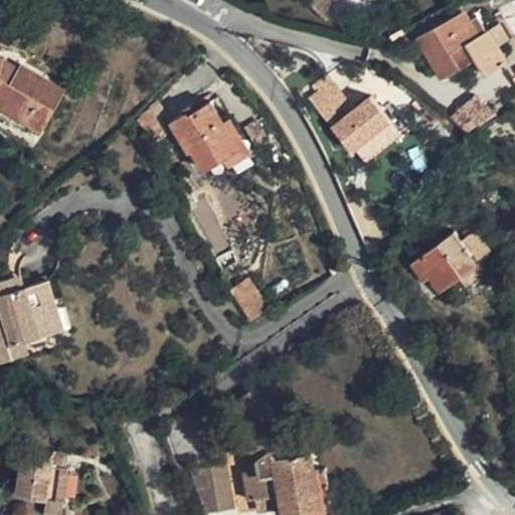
[(313,0),(310,3),(328,19),(339,5),(333,0),(313,0)]
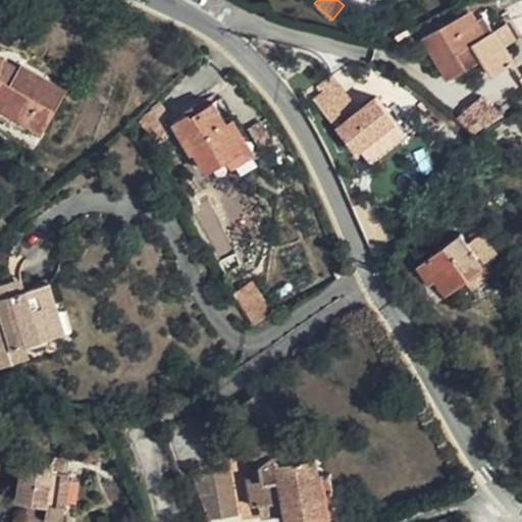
[(515,62),(506,46),(496,30),(484,36),(468,9),(421,37),(446,79),(481,57),(492,75),(515,62)]
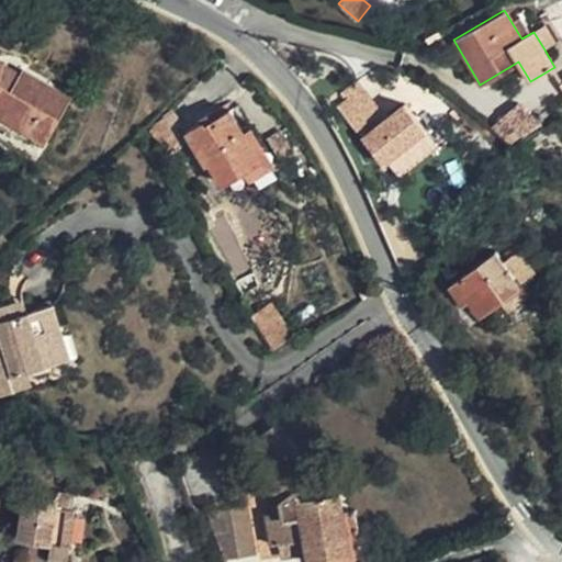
[(534,32),(544,49),(557,42),(546,24),(534,32)]
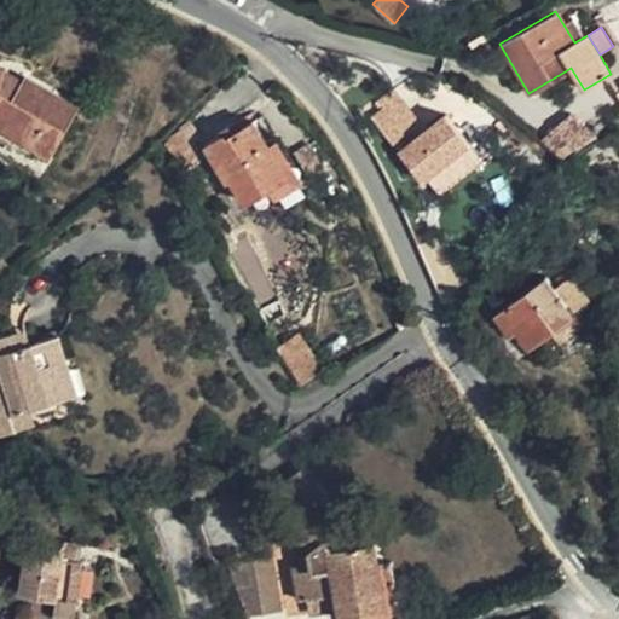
[(0,67),(0,129),(35,149),(42,134),(58,143),(80,105),(25,75),(23,81),(5,71),(6,69),(0,67)]
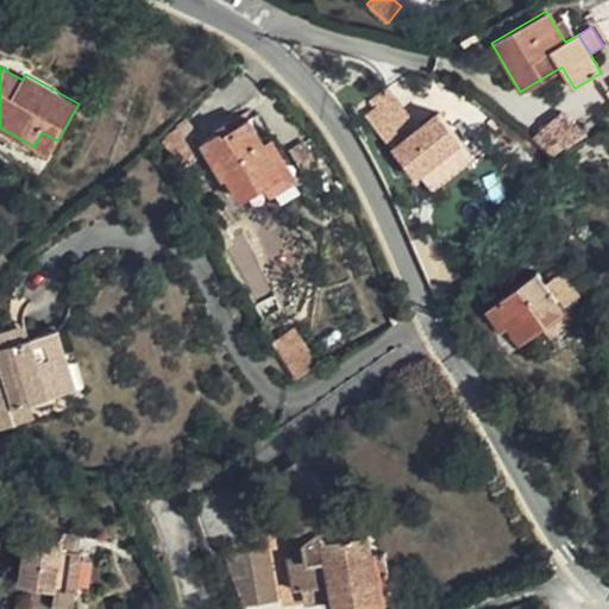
[(389,148),(418,125),(389,90),(360,113),(389,148)]
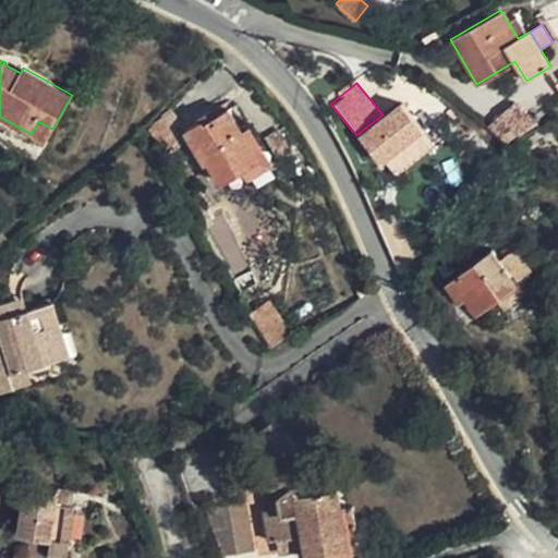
[(389,181),(434,148),(402,104),(358,136),(389,181)]
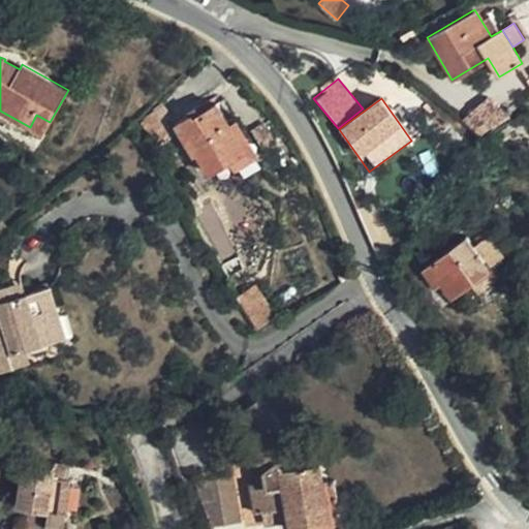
[(463,116),(476,138),(506,120),(493,98),(463,116)]
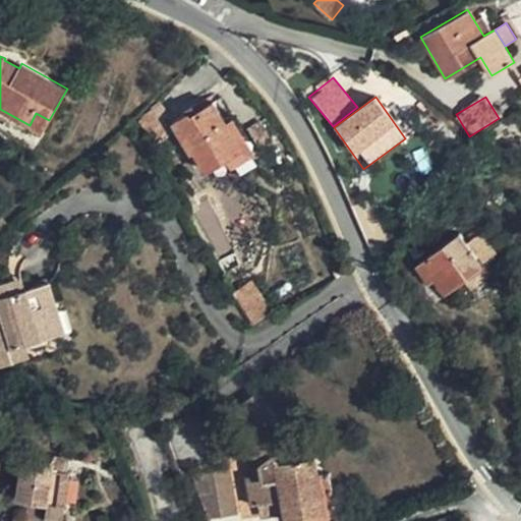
[(214,101),(197,112),(191,115),(189,113),(173,122),(191,153),(194,152),(208,172),(227,159),(243,149),(227,121),(214,101)]
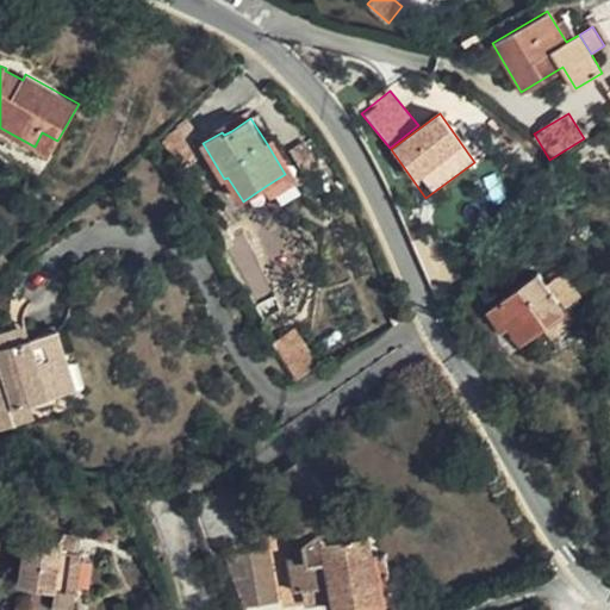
[(160,139),(175,157),(193,145),(191,142),(195,138),(184,122),(160,139)]
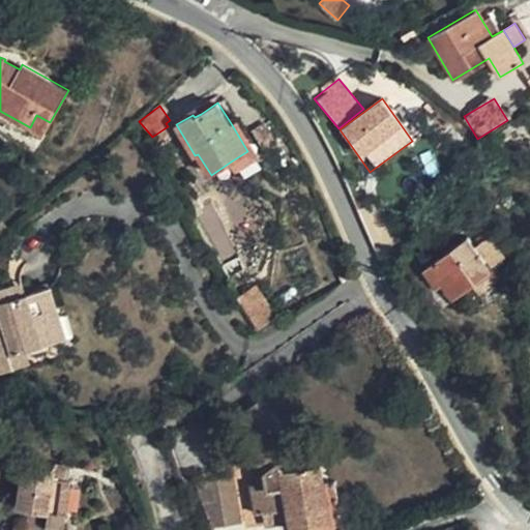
[(195,117),(201,114),(197,107),(190,110),(193,115),(195,117)]
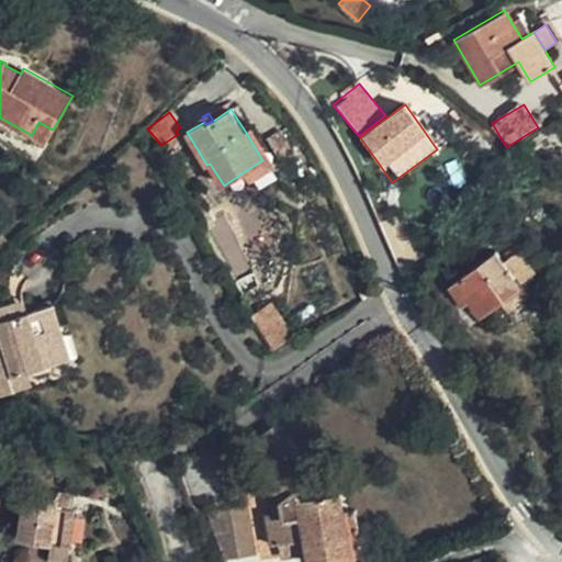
[(46,143),(53,130),(38,122),(32,135),(46,143)]
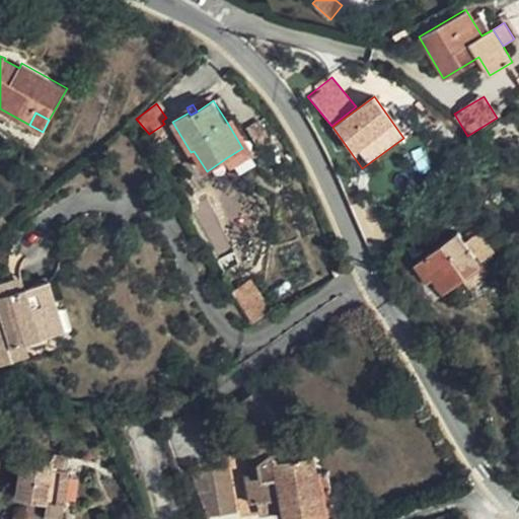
[(242,148),(250,143),(234,116),(226,121),(242,148)]
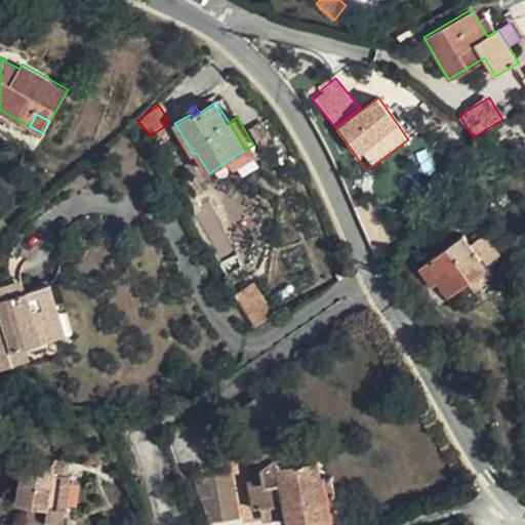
[(250,127),(261,145),(274,138),(263,120),(250,127)]
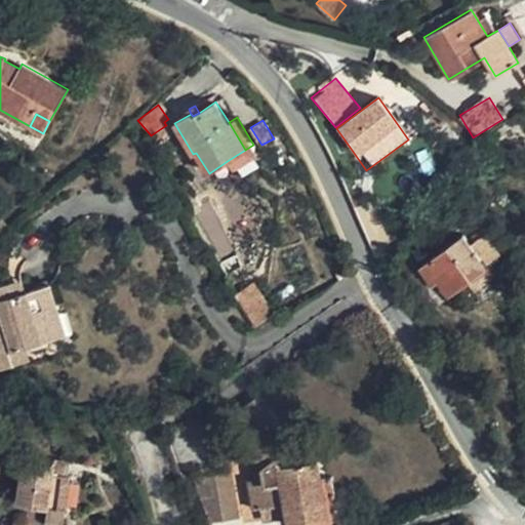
[(159,146),(167,139),(173,136),(166,125),(151,135),(159,146)]
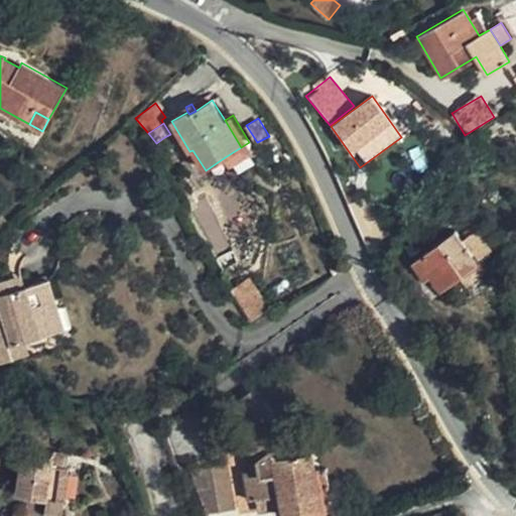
[(164,137),(156,143),(164,152),(171,147),(164,137)]
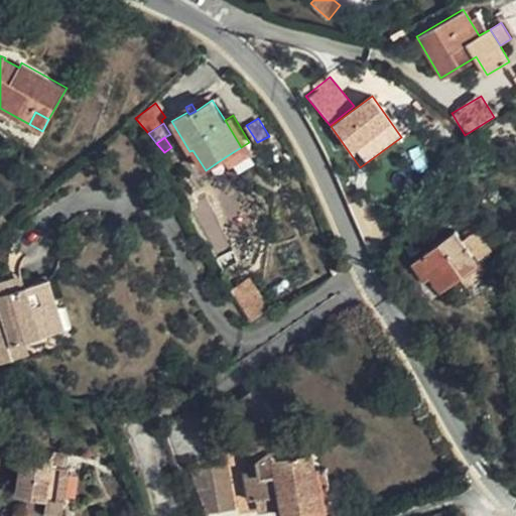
[(241,147),(225,157),(230,166),(255,151),(249,142),(241,147)]
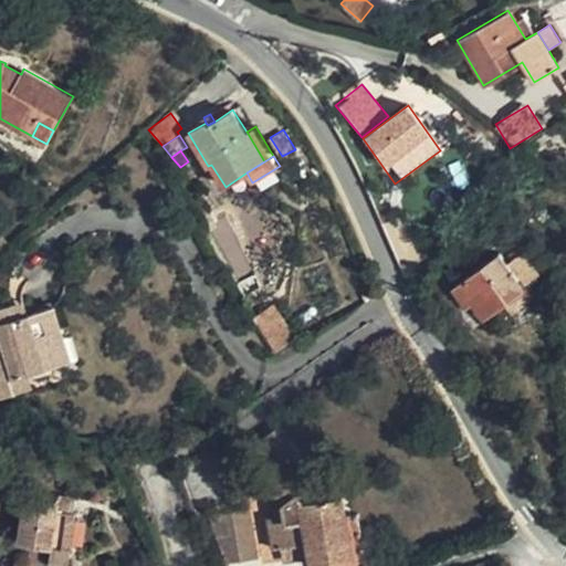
[(500,252),(452,287),(467,307),(472,302),(484,317),(525,287),(523,285),(538,274),(523,252),(507,263),(500,252)]
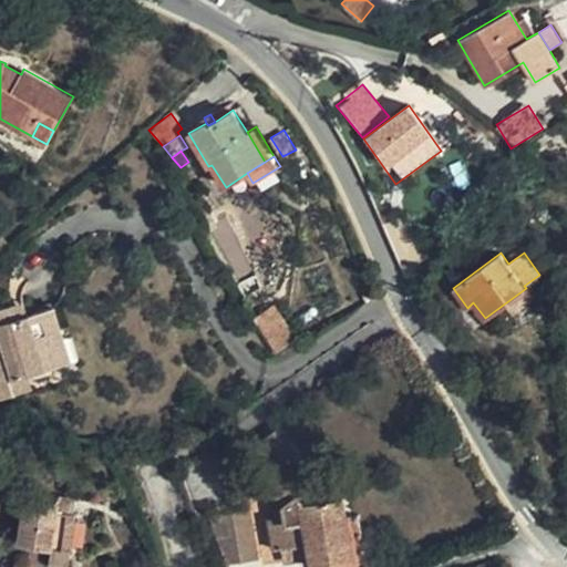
[(23,301),(8,306),(12,319),(28,315),(23,301)]
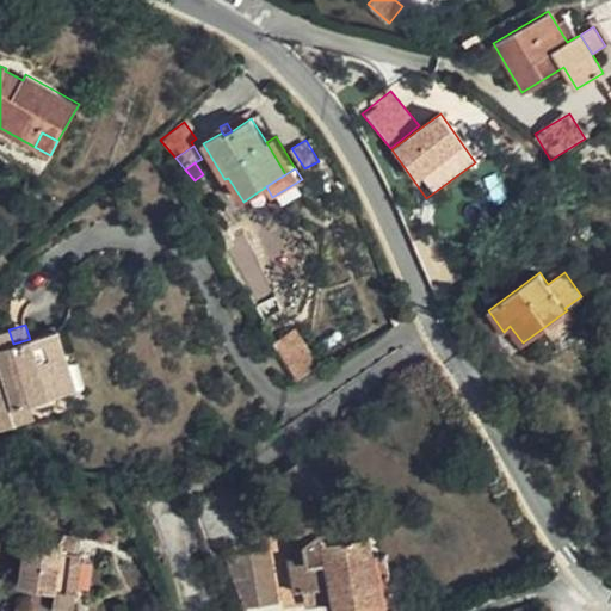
[(13,344),(8,329),(0,332),(0,429),(16,425),(11,408),(31,402),(76,389),(59,331),(30,339),(13,344)]
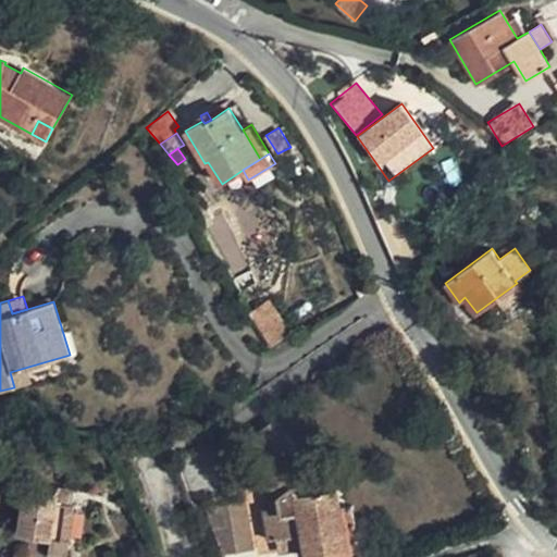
[(250,313),(272,345),(291,333),(269,300),(250,313)]
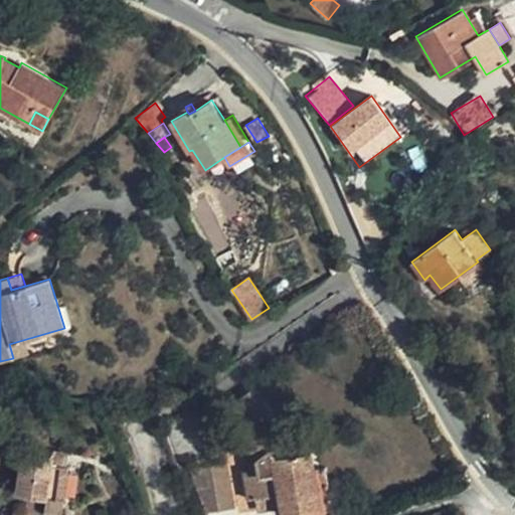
[(9,344),(13,358),(30,353),(26,339),(9,344)]
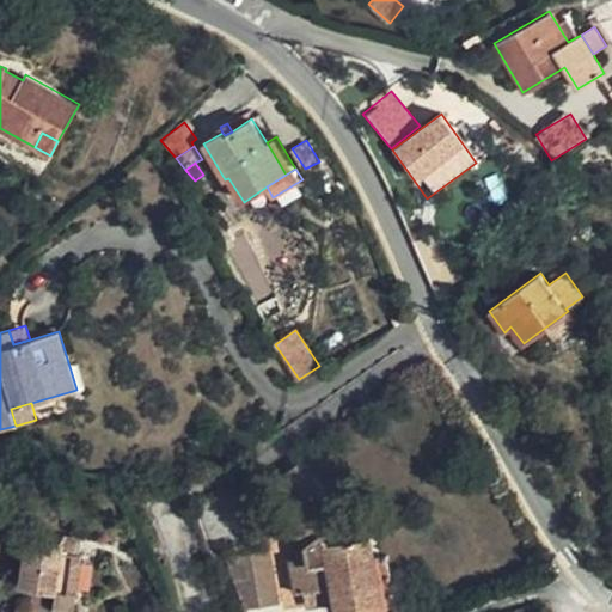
[(335,601),(337,610),(383,603),(374,556),(371,536),(328,543),(322,536),(341,521),(318,491),(322,489),(299,461),(271,483),(292,510),(285,516),(307,546),(308,557),(295,558),(289,560),(295,592),(304,591),(332,586),(335,601)]
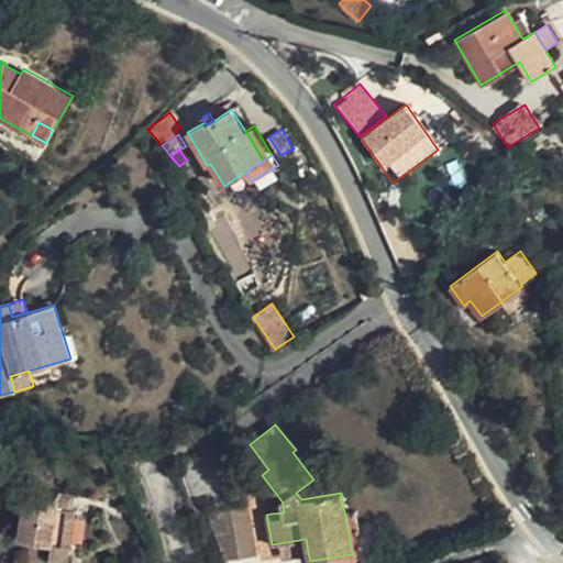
[(51,544),(69,547),(75,508),(70,508),(72,496),(26,492),(21,540),(51,544)]
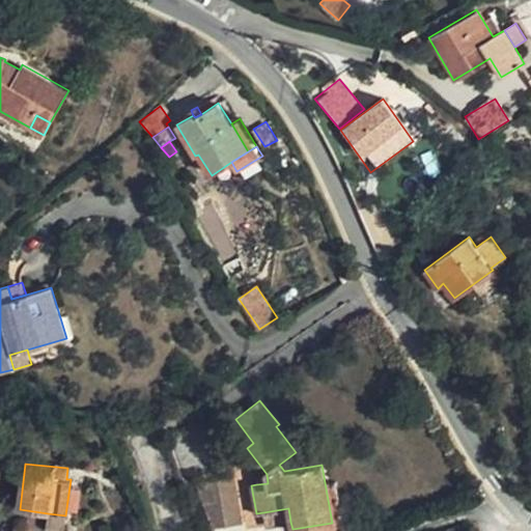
[(255,475),(256,484),(268,483),(267,474),(255,475)]
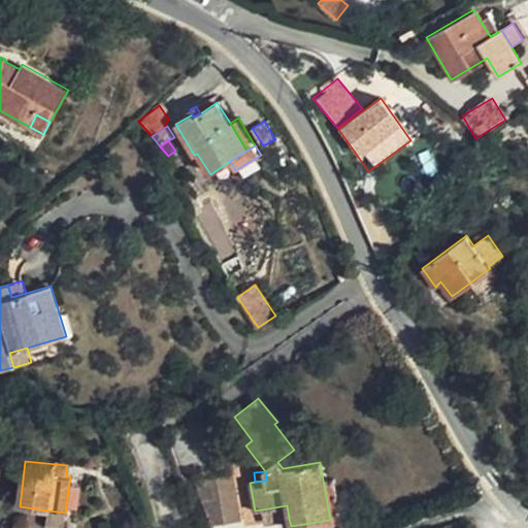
[(194,481),(211,526),(242,520),(233,473),(194,481)]
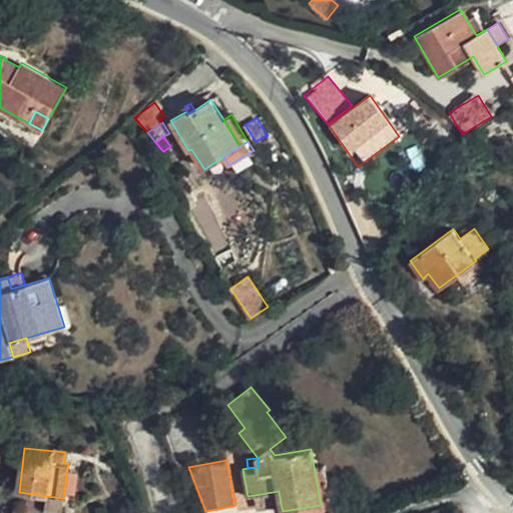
[(321,505),(322,512),(333,512),(325,465),(314,466),(321,505)]
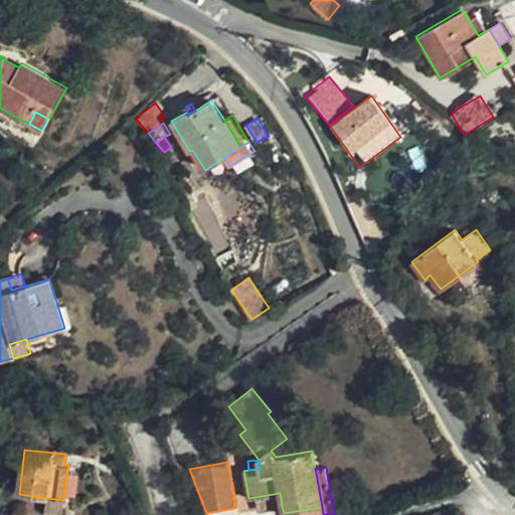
[(280,493),(255,497),(258,511),(282,506),(280,493)]
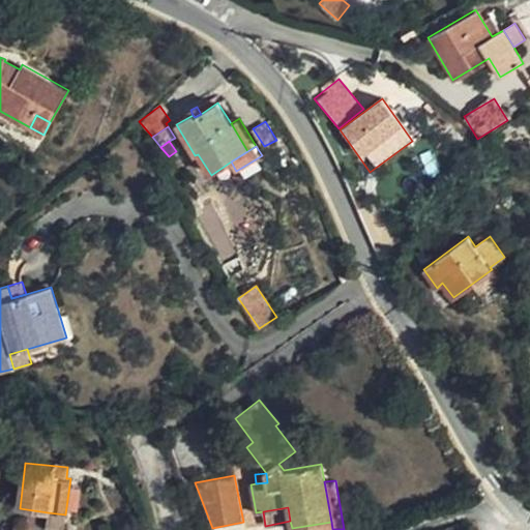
[(63,529),(65,514),(48,512),(46,529),(56,529),(63,529)]
